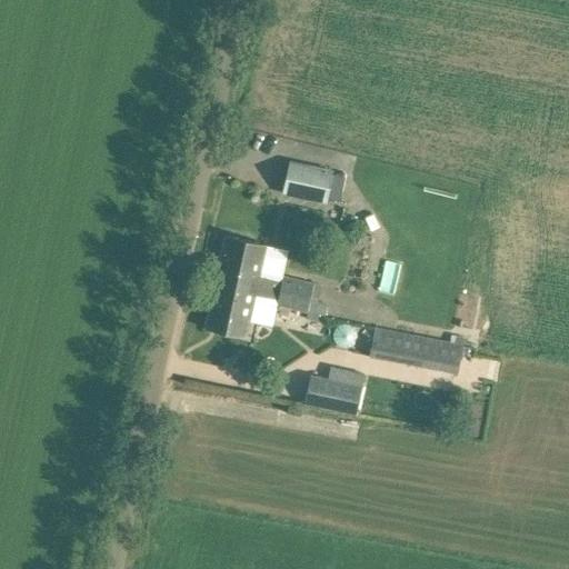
[(327,203),(335,170),(289,160),(281,192),(327,203)]
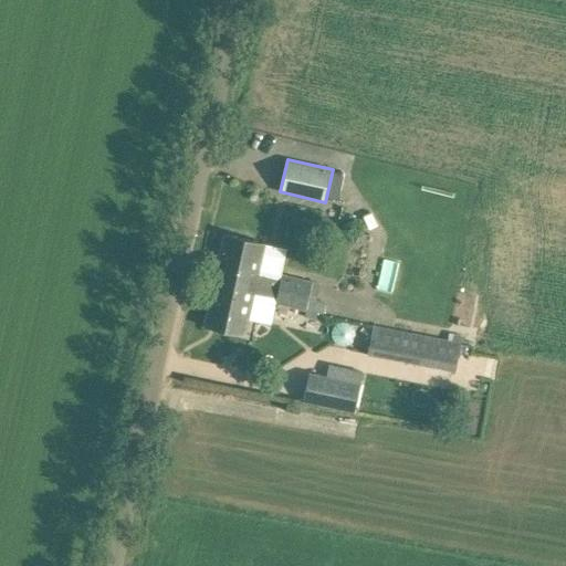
[(226,234),(216,275),(255,284),(254,292),(276,297),(275,302),(306,310),(317,312),(324,312),(326,300),(321,299),(316,297),(320,283),(313,282),(282,274),(283,270),(287,248),(264,242),(247,239),(226,234)]
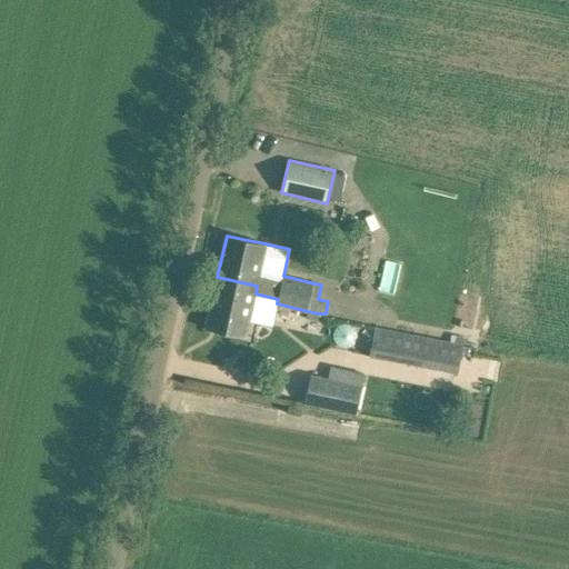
[(217,277),(206,329),(228,333),(246,337),(249,321),(272,326),(277,303),(278,299),(256,293),(257,286),(217,277)]
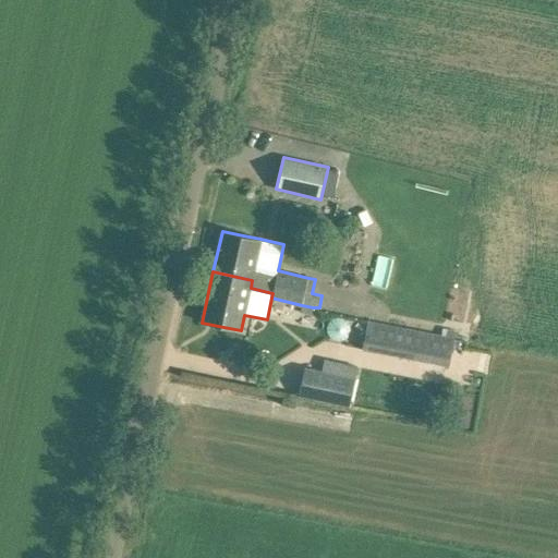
[(367,320),(362,347),(450,364),(457,332),(455,332),(441,330),(440,335),(367,320)]
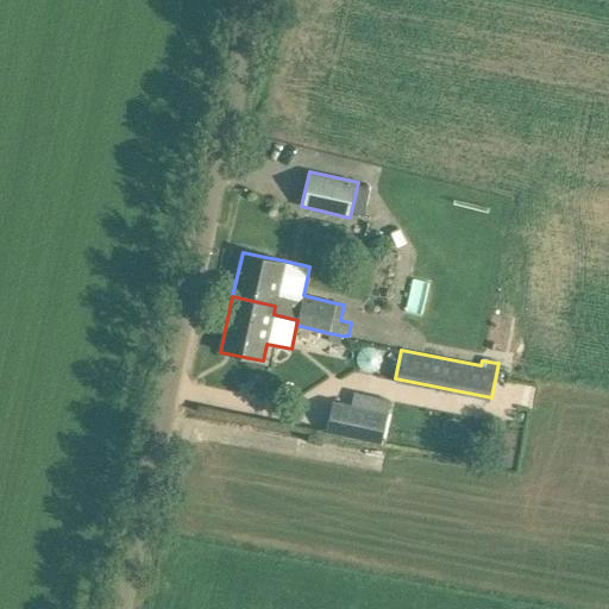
[(326,431),(382,441),(390,399),(355,391),(352,405),(332,401),(326,431)]
